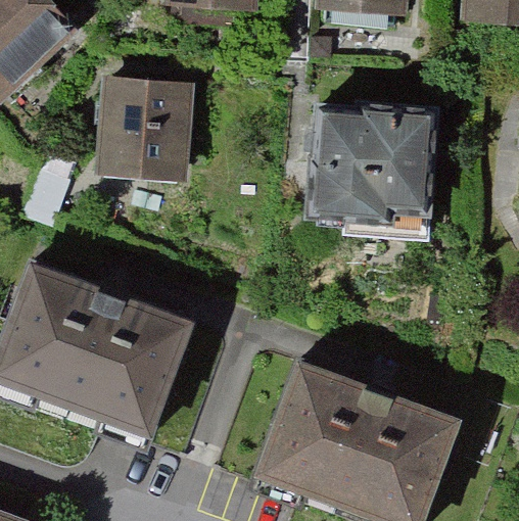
[(0,0),(0,89),(76,18),(58,0),(0,0)]
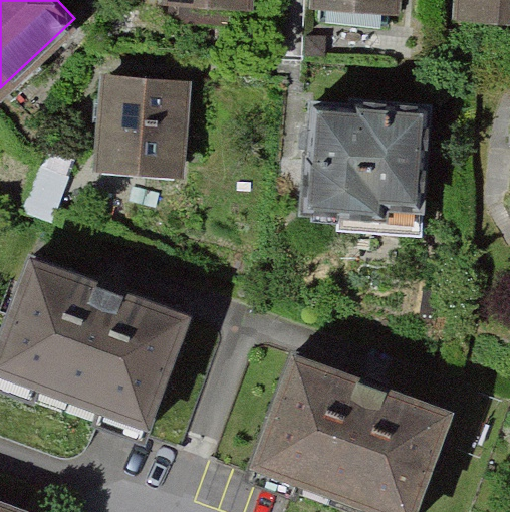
[(316,0),(316,10),(402,17),(403,0),(316,0)]
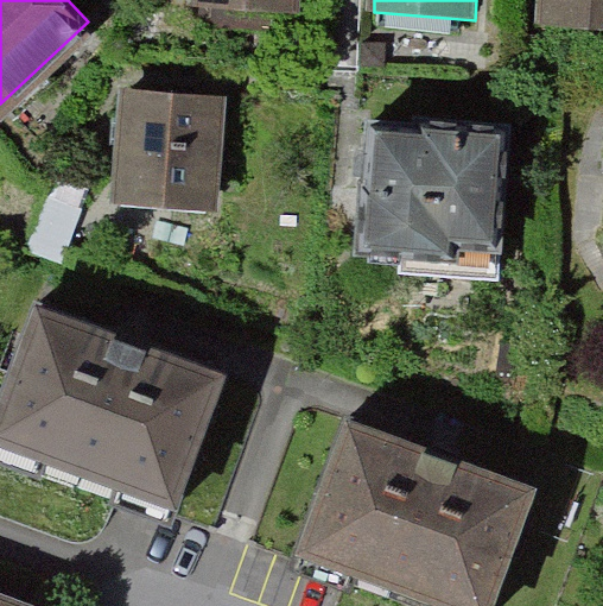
[(546,0),(545,27),(602,31),(602,0),(546,0)]
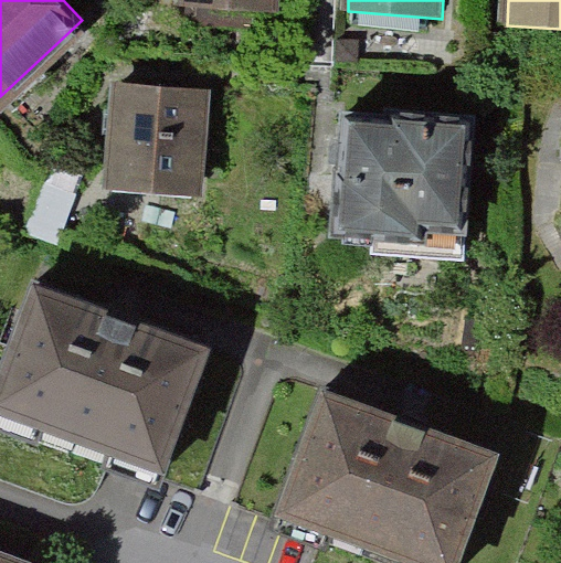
[(211,89),(118,82),(109,189),(202,197),(211,89)]
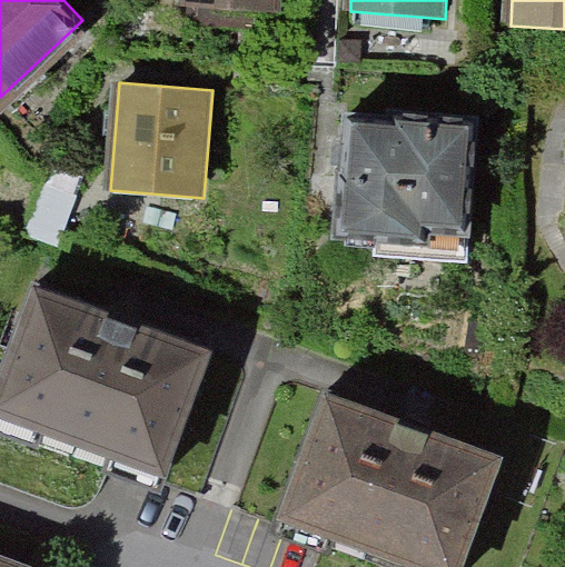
[(476,112),(385,106),(384,112),(336,109),(327,237),(423,244),(424,230),(467,232),(476,112)]
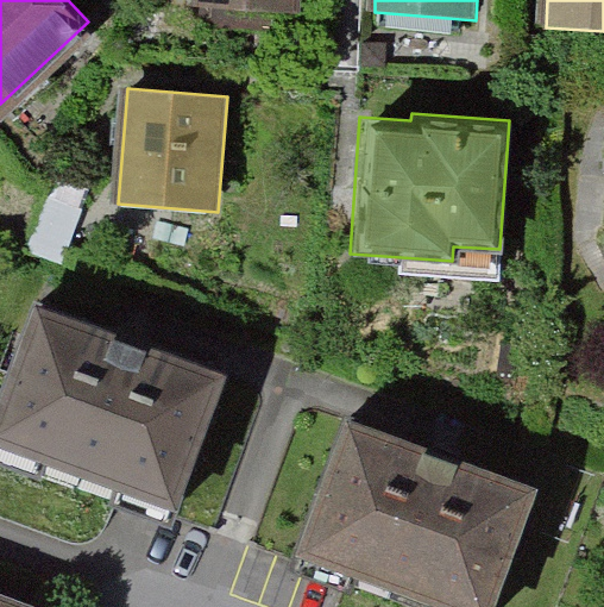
[(227,376),(39,307),(0,413),(0,454),(174,518),(227,376)]
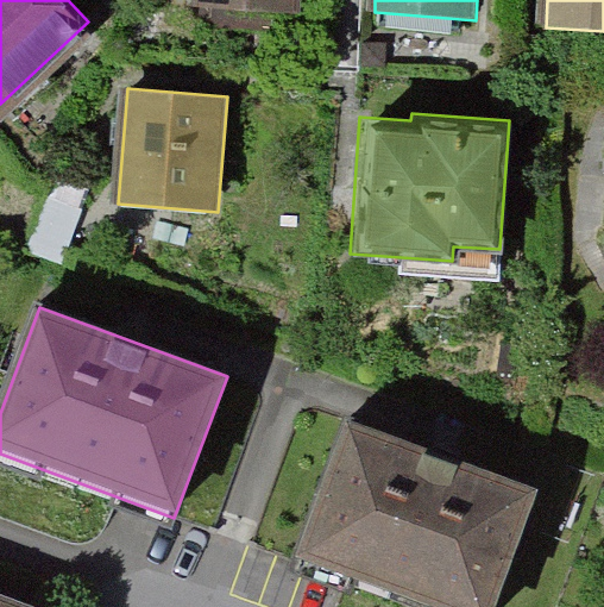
[(498,606),(541,489),(351,423),(304,555),(453,606),(498,606)]
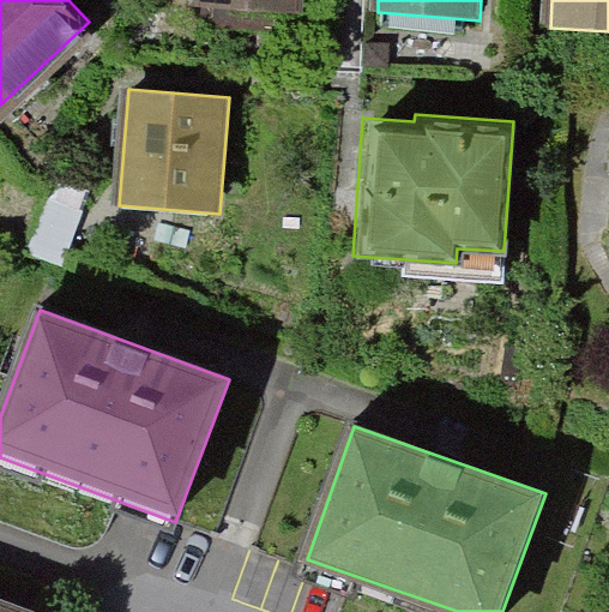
[(31,611),(0,600),(0,611),(31,611)]
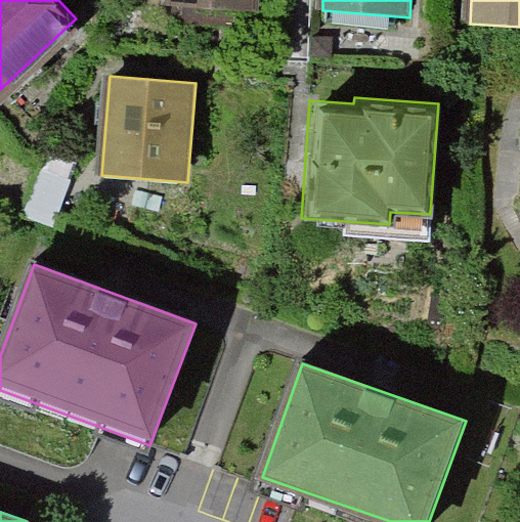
All buildings are outlined.
